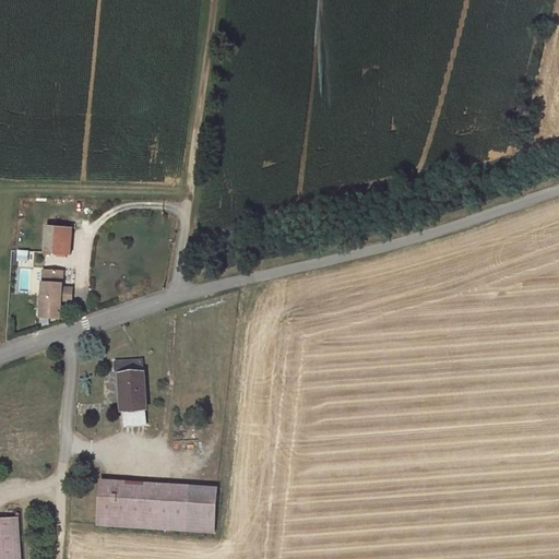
[(47,227),(46,252),(64,253),(71,254),(73,229),(47,227)]
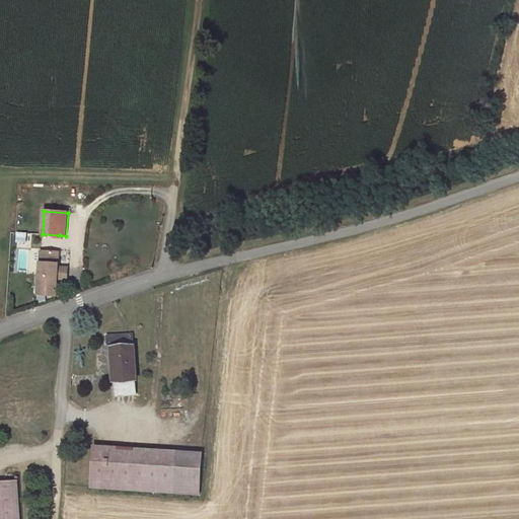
[(42,250),(39,294),(56,296),(57,279),(65,279),(66,268),(58,267),(59,251),(42,250)]
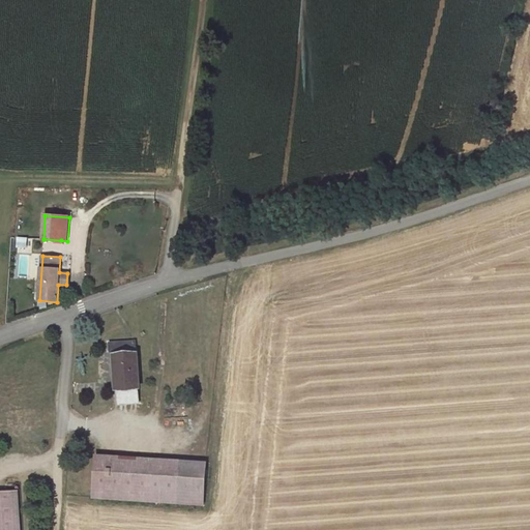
[(110,352),(113,356),(117,356),(118,372),(116,373),(117,391),(118,391),(138,389),(139,389),(137,342),(109,344),(110,352)]
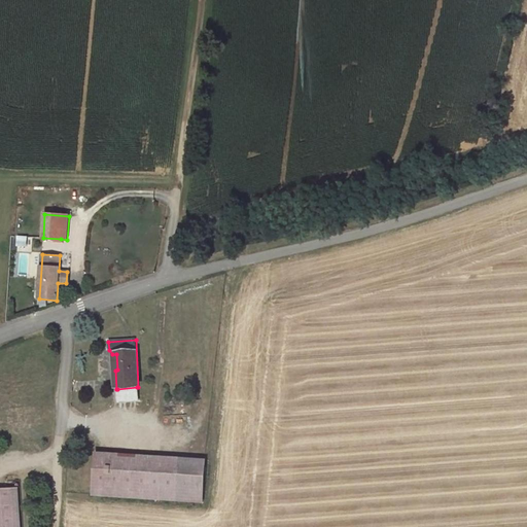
[(138,399),(137,387),(117,389),(118,400),(138,399)]
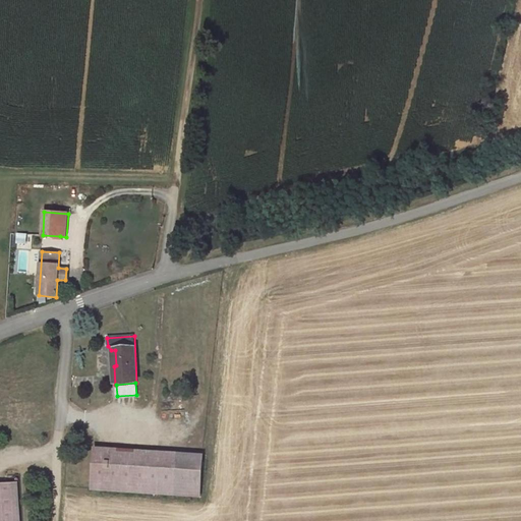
[(176,453),(95,448),(93,489),(174,496),(176,453)]
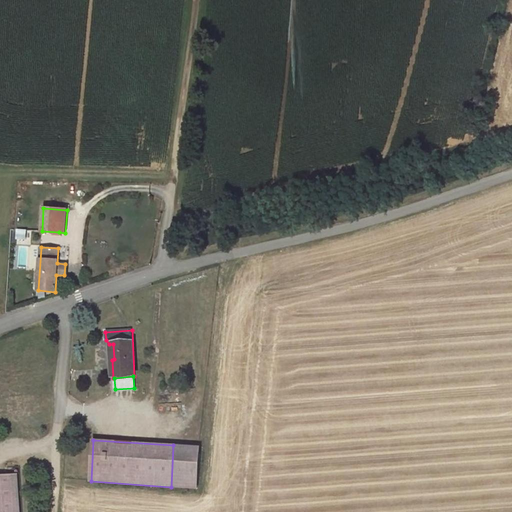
[(200,447),(173,445),(171,487),(197,488),(200,447)]
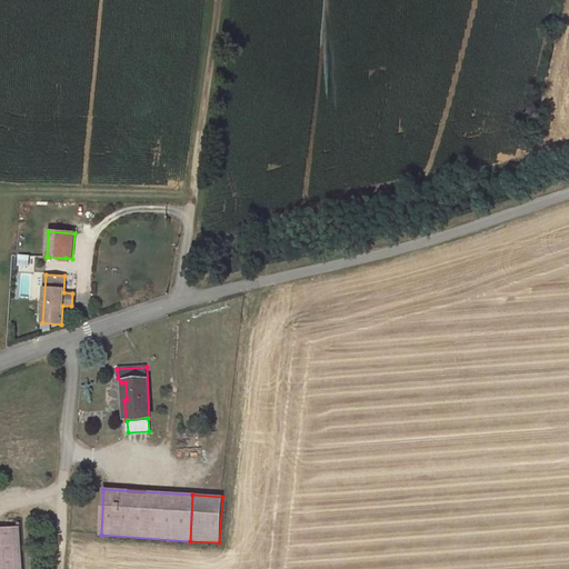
[(21,568),(19,527),(0,527),(0,568),(21,568)]
